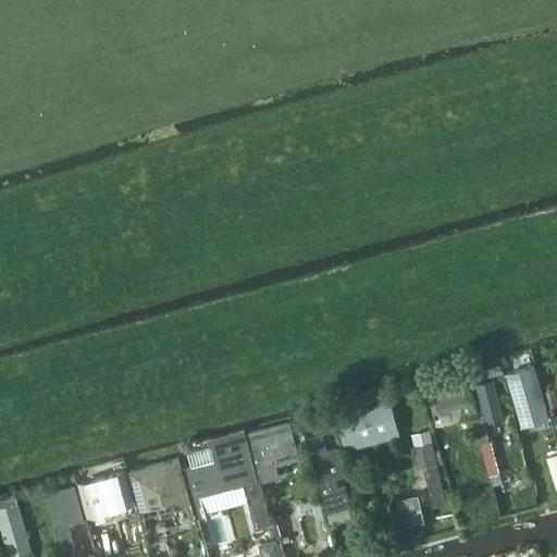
[(534,364),(507,372),(522,426),(549,419),(534,364)]
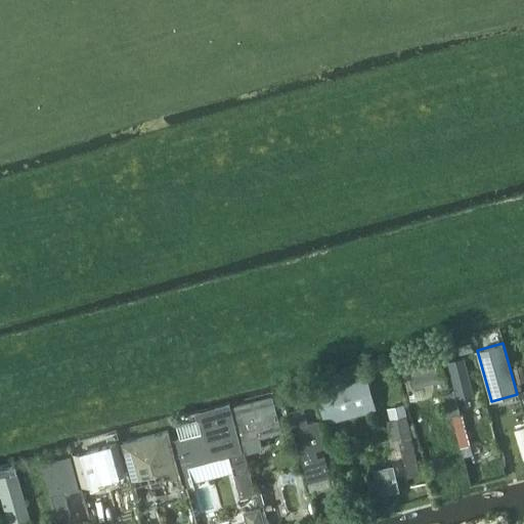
[(436,392),(449,388),(442,364),(447,362),(444,351),(427,356),(426,353),(400,360),(404,375),(409,391),(415,389),(417,398),(436,392)]
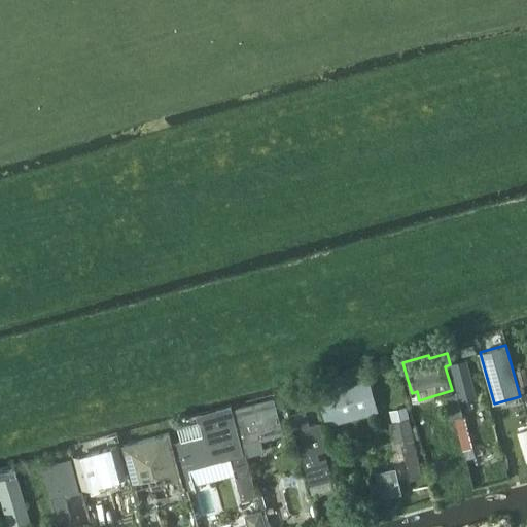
[(461,400),(478,396),(466,358),(451,363),(461,400)]
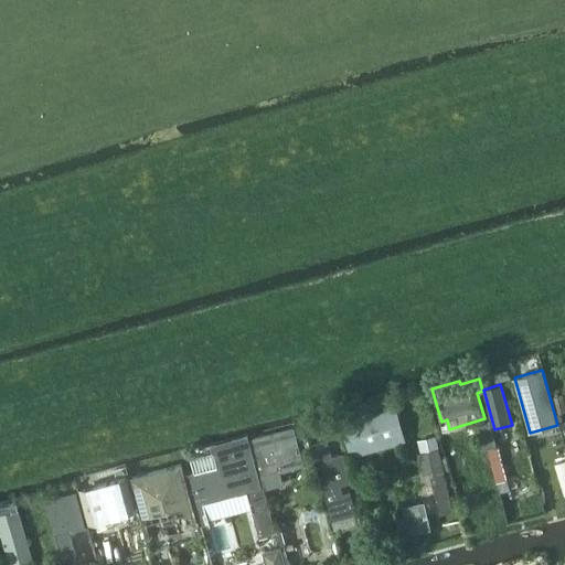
[(564,395),(564,393),(553,395),(557,413),(564,409),(564,395)]
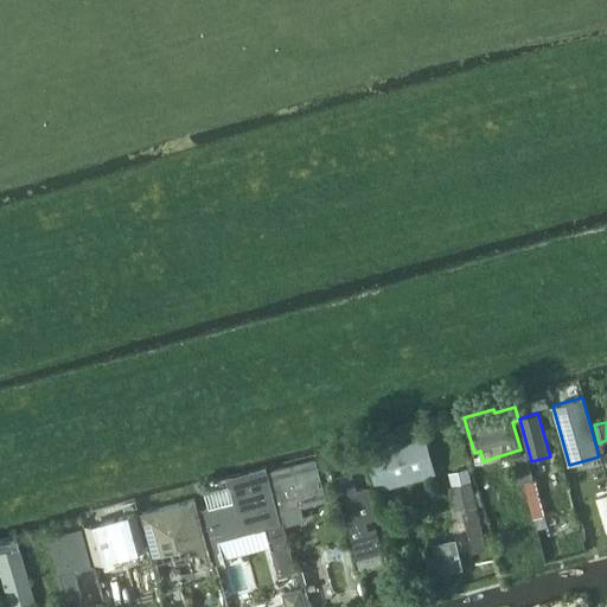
[(366,452),(377,491),(438,475),(427,435),(366,452)]
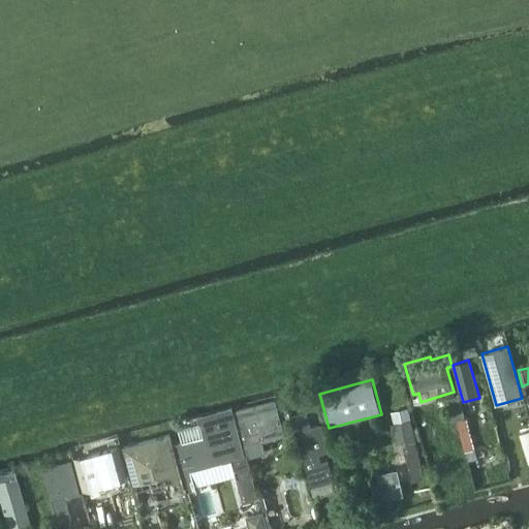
[(464,417),(458,392),(445,395),(450,419),(464,417)]
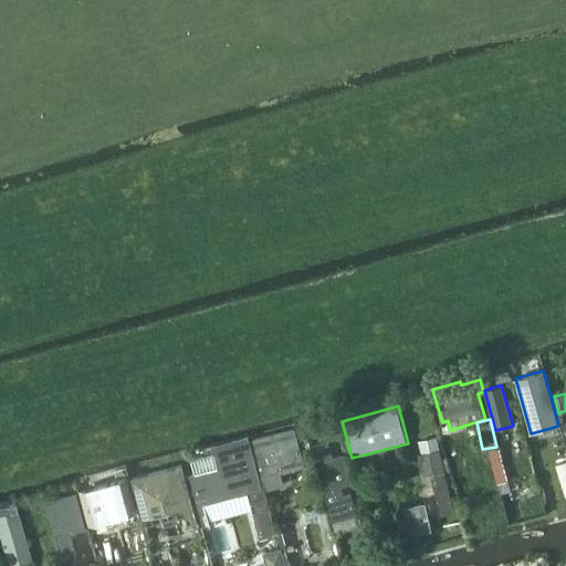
[(264,486),(266,495),(280,492),(285,485),(280,464),(303,459),(294,428),(250,439),(262,488),(264,486)]
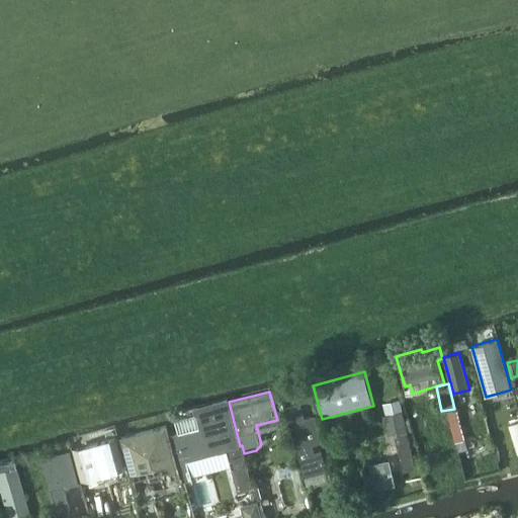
[(240,446),(229,402),(228,399),(193,408),(195,414),(174,420),(178,432),(174,434),(186,481),(231,468),(237,491),(252,488),(244,453),(242,445),(240,446)]
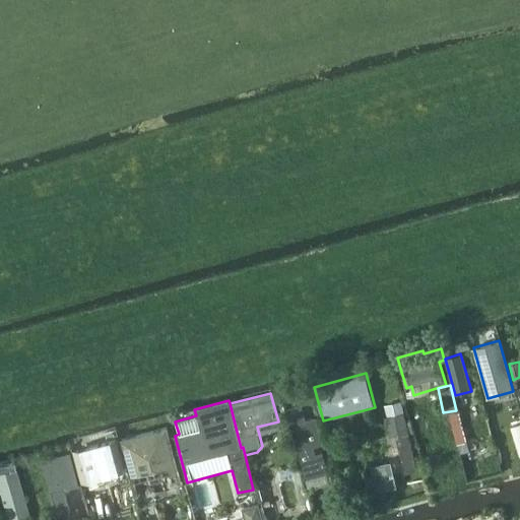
[(306,418),(302,403),(286,407),(305,477),(328,471),(322,450),(316,452),(314,446),(322,444),(315,416),(306,418)]
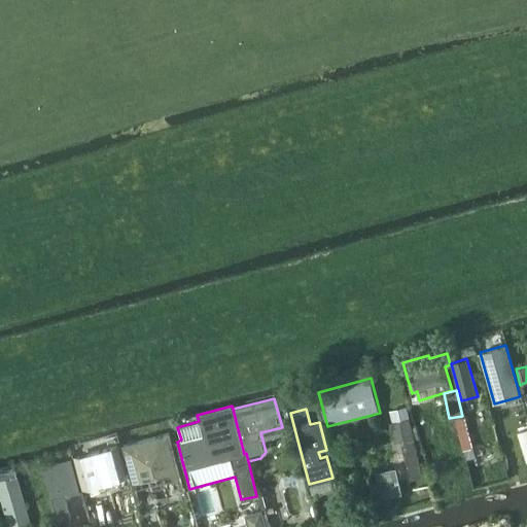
[(463,450),(473,448),(465,415),(454,418),(463,450)]
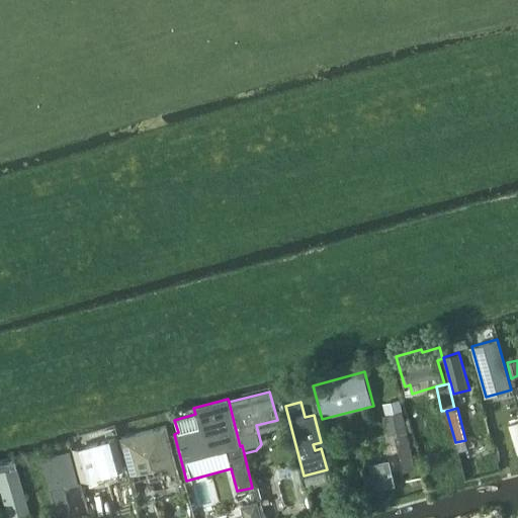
[(387,413),(382,414),(392,451),(397,450),(401,471),(416,467),(402,410),(387,413)]
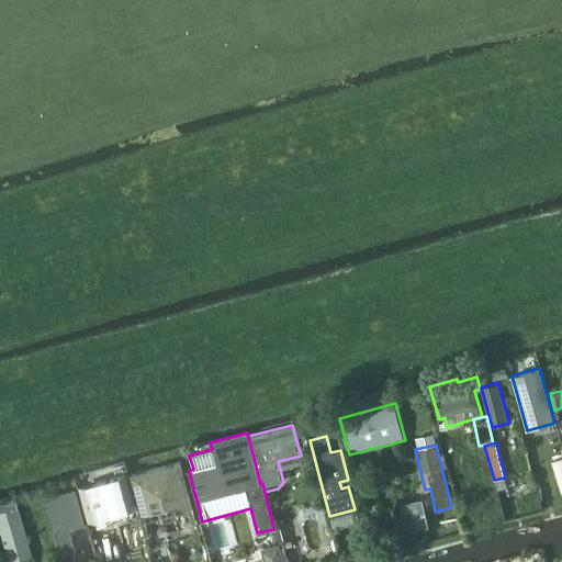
[(181,469),(133,482),(142,515),(190,503),(181,469)]
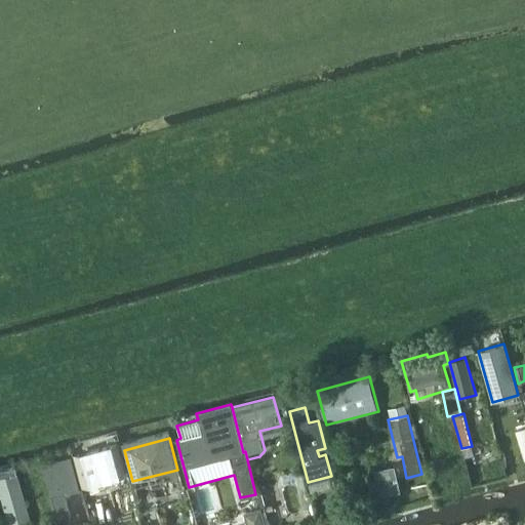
[(117,445),(80,455),(87,483),(125,474),(117,445)]
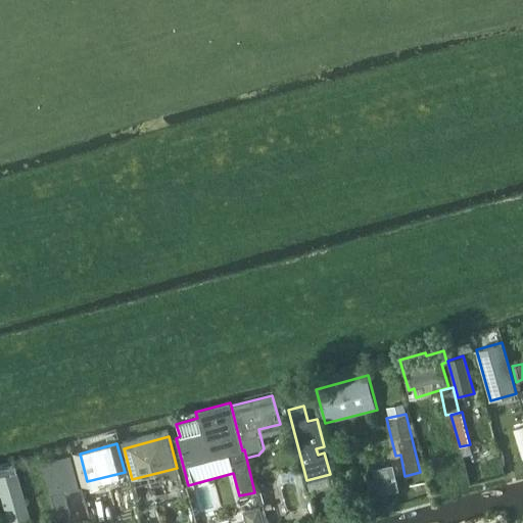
[(72,516),(65,493),(81,488),(70,453),(41,462),(58,520),(72,516)]
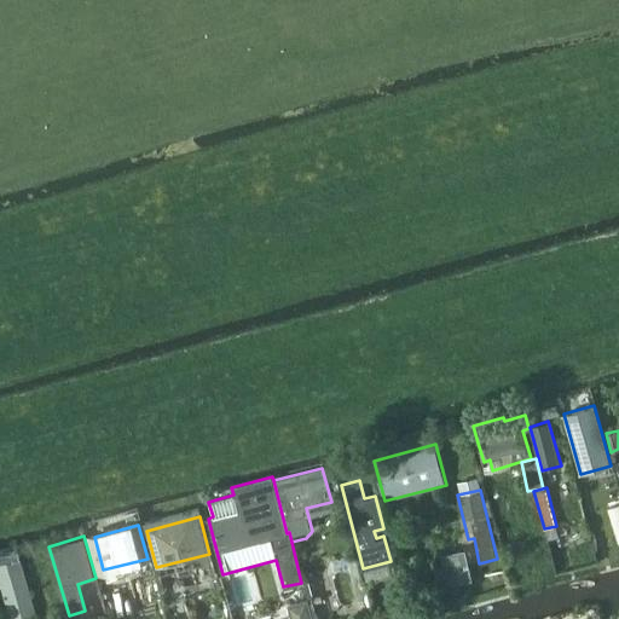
[(463,549),(440,554),(447,585),(470,579),(463,549)]
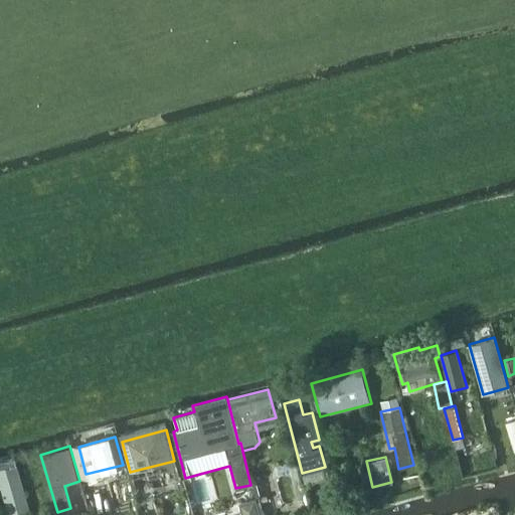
[(0,487),(1,487),(9,514),(18,514),(31,511),(17,463),(16,464),(15,458),(0,461),(0,487)]
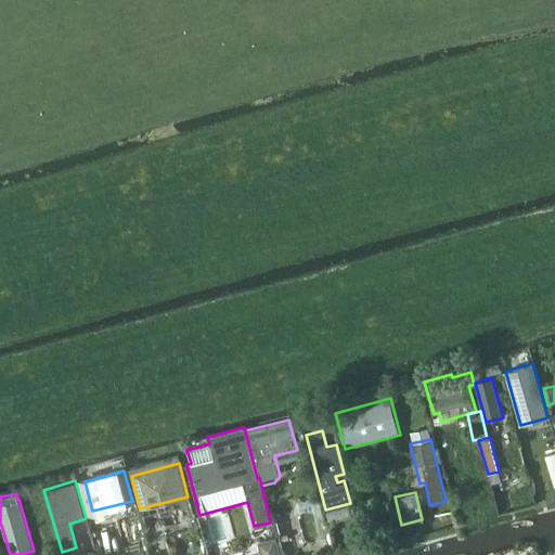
[(276,517),(271,518),(276,538),(280,554),(285,554),(282,540),(289,539),(287,533),(281,536),(276,517)]
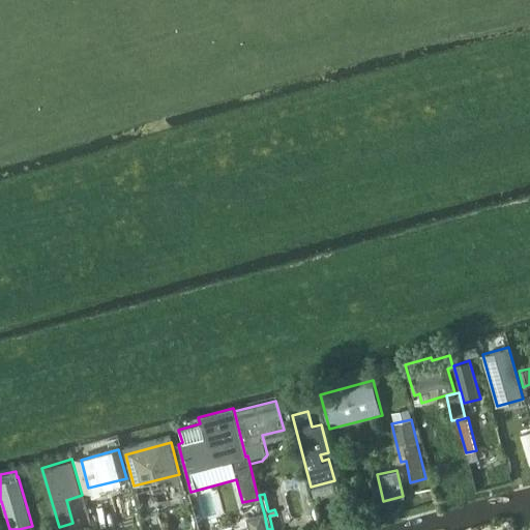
[(267,529),(264,513),(246,519),(249,529),(267,529)]
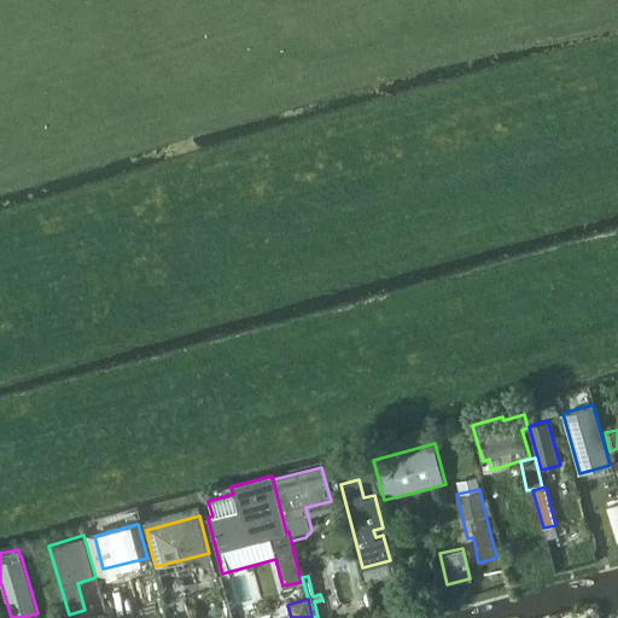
All buildings are outlined.
